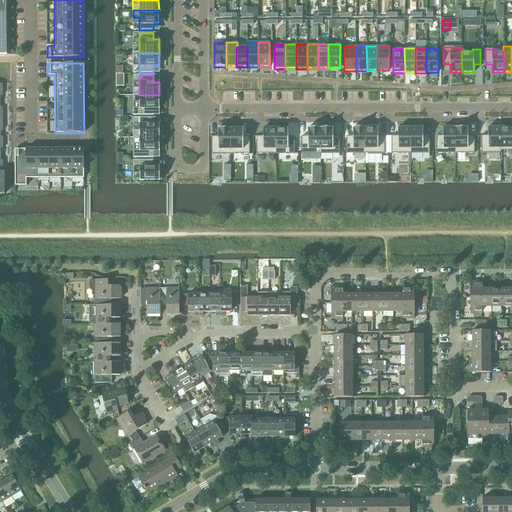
[(159,109),(159,95),(139,95),(139,108),(133,108),(133,115),(153,115),(153,109),(159,109)]
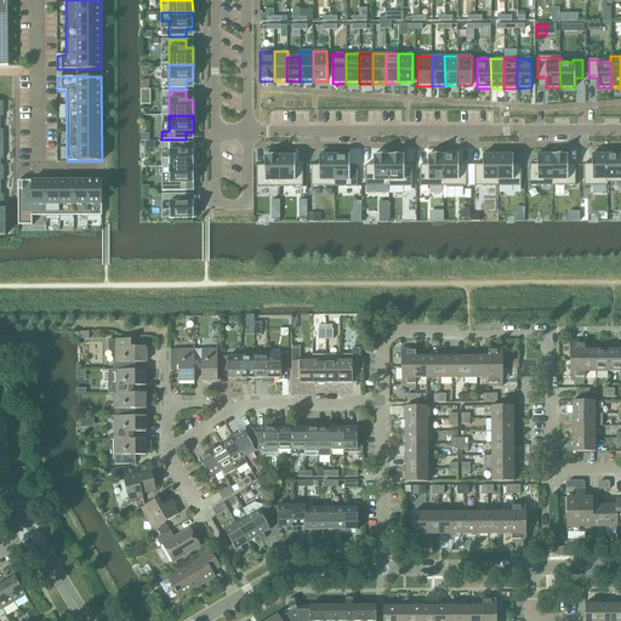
[(193,166),(193,151),(186,151),(186,142),(169,143),(169,167),(193,166)]
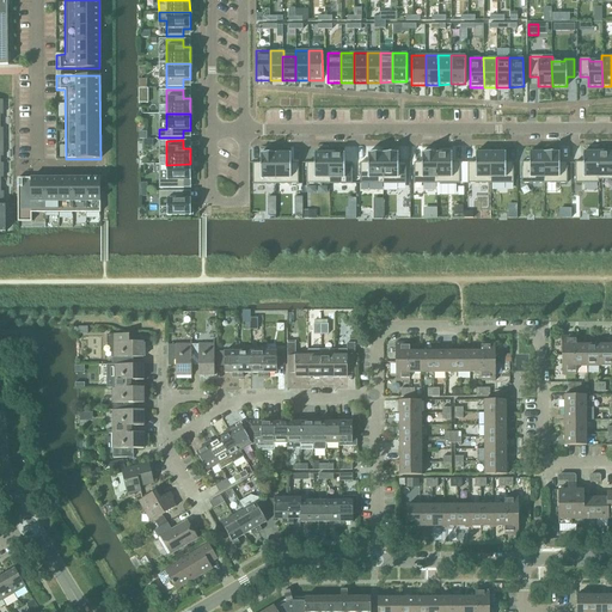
[(560,152),(544,153),(544,183),(567,183),(567,163),(560,163),(560,152)]
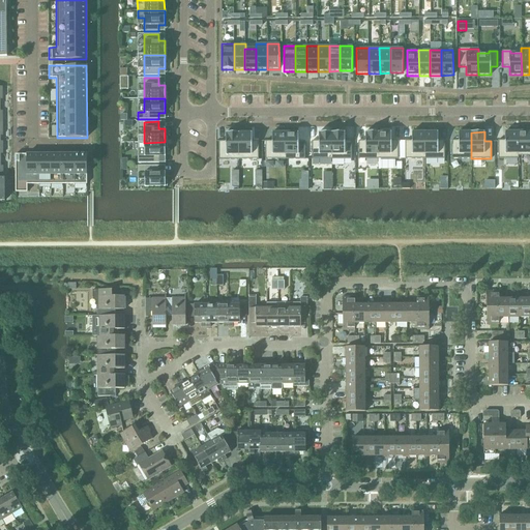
[(504,141),(498,141),(498,158),(519,158),(519,156),(518,156),(518,131),(504,131),(504,141)]
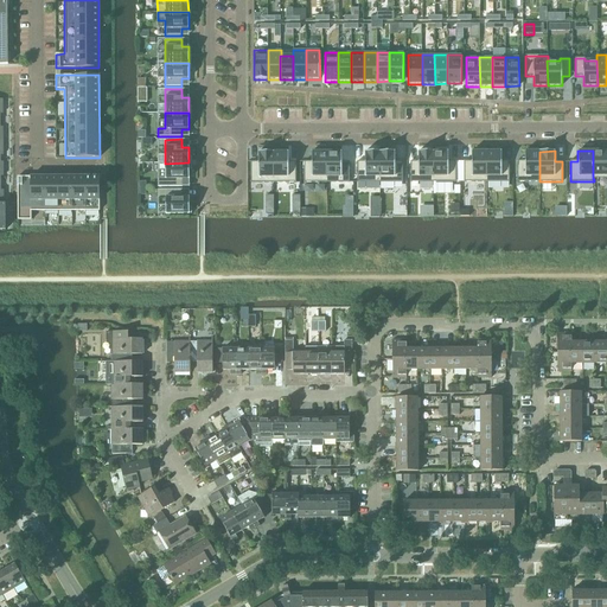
[(606,151),(593,151),(593,179),(594,179),(606,178),(606,151)]
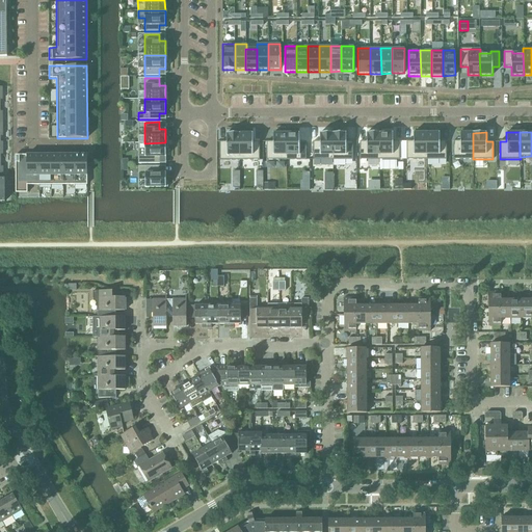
[(227,142),(219,142),(219,160),(239,160),(239,133),(227,133),(227,142)]
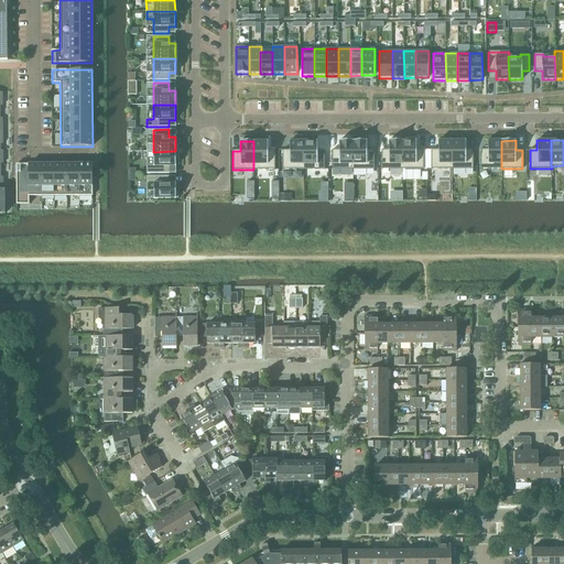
[(268,141),(253,141),(253,170),(275,170),(274,150),(268,150),(268,141)]
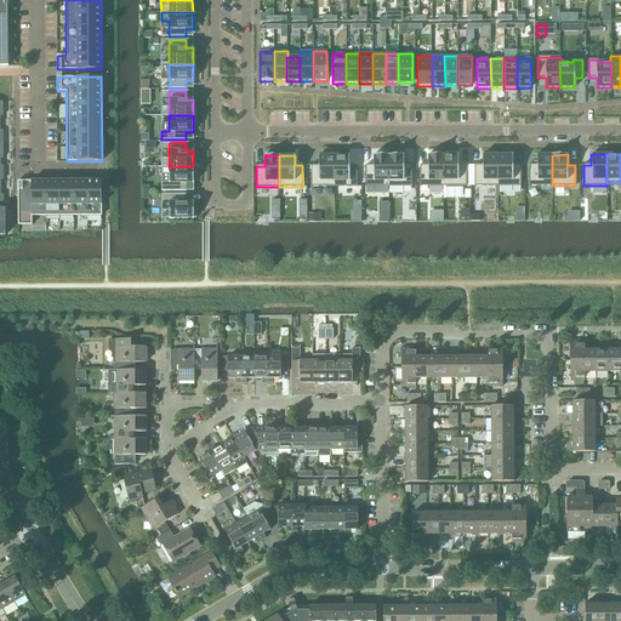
[(319,165),(311,165),(311,187),(334,187),(334,155),(319,155),(319,165)]
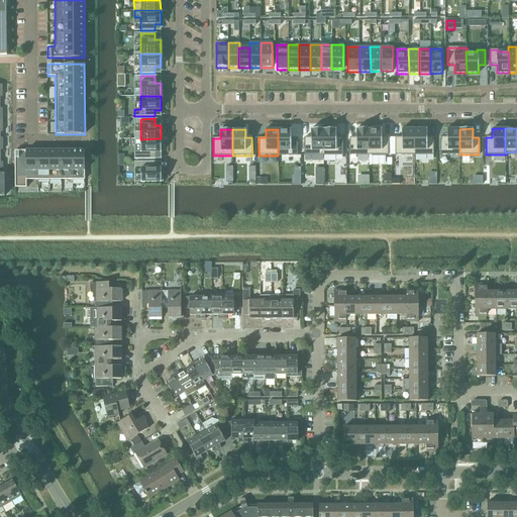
[(291,129),(278,129),(278,156),(298,156),(297,137),(291,137),(291,129)]
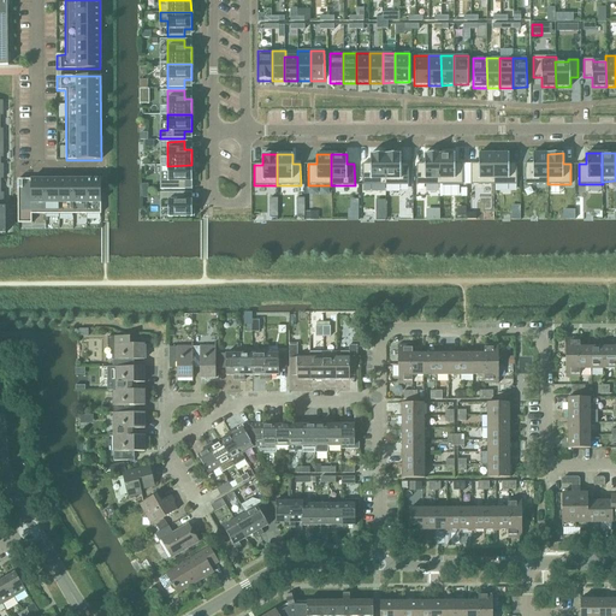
[(371,164),(362,164),(362,185),(385,185),(385,154),(371,154),(371,164)]
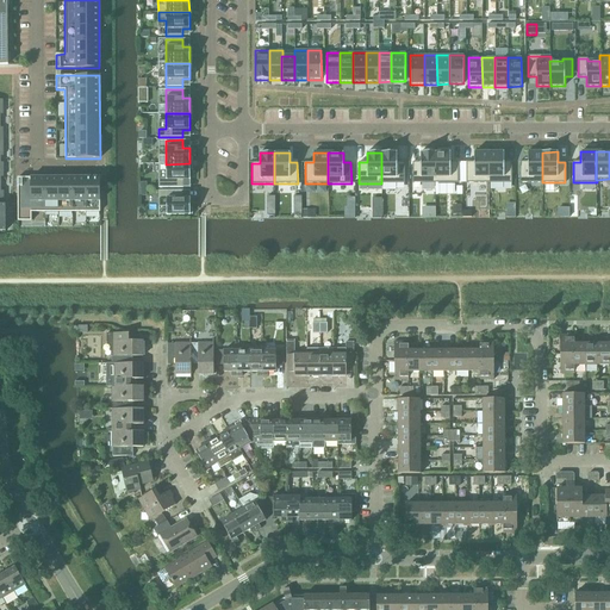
[(397,153),(381,153),(381,184),(404,184),(404,162),(397,162),(397,153)]
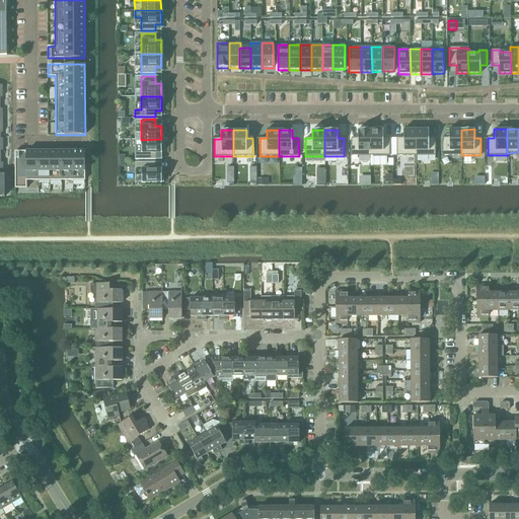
[(358,138),(351,138),(351,156),(370,156),(370,130),(358,130),(358,138)]
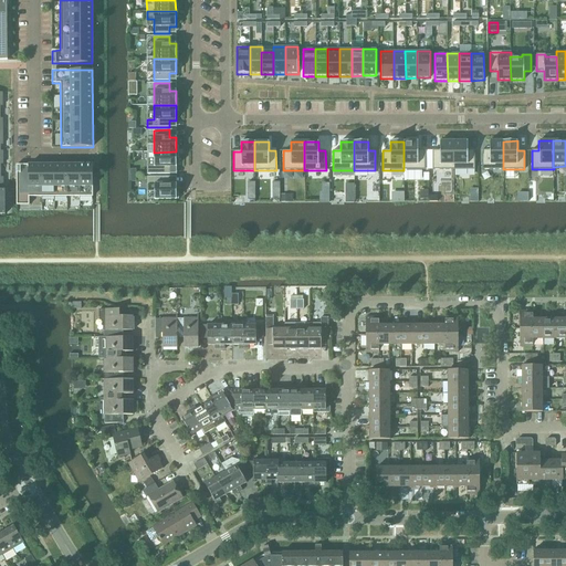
[(418,142),(404,142),(404,170),(425,170),(425,150),(418,150),(418,142)]
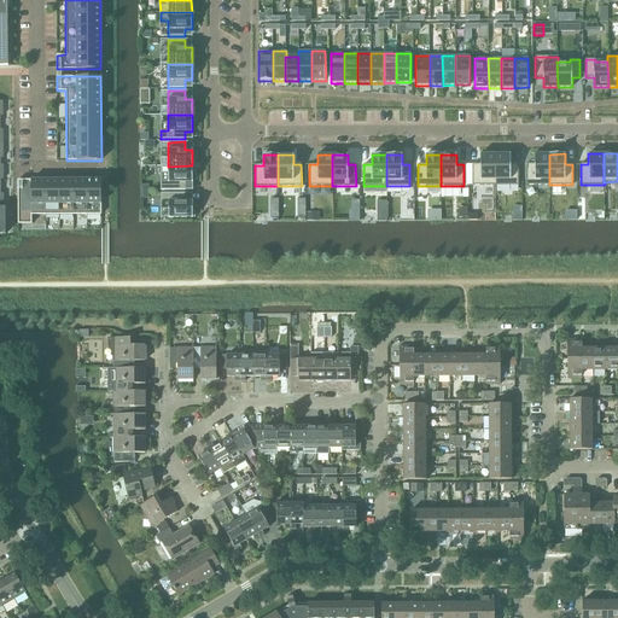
[(481,164),(472,164),(472,186),(495,185),(495,155),(481,155),(481,164)]
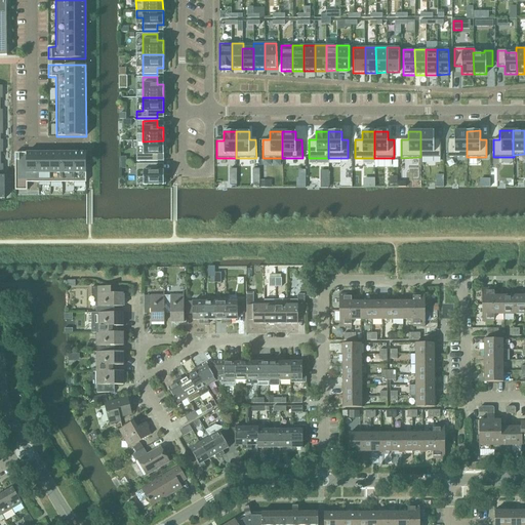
[(434,131),(420,131),(420,157),(440,157),(440,139),(434,139),(434,131)]
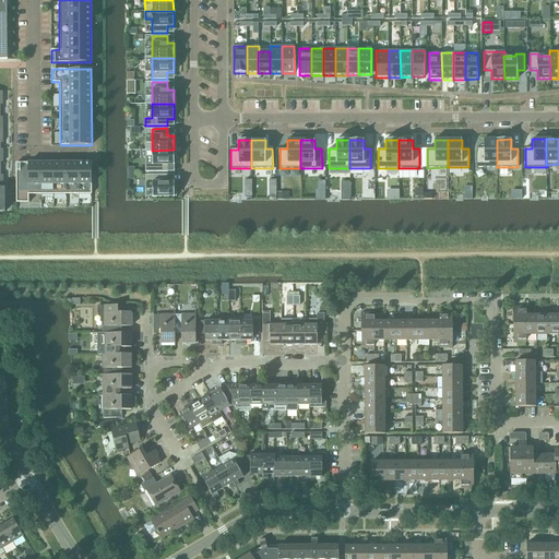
[(483,149),(476,149),(476,167),(497,167),(497,140),(483,140),(483,149)]
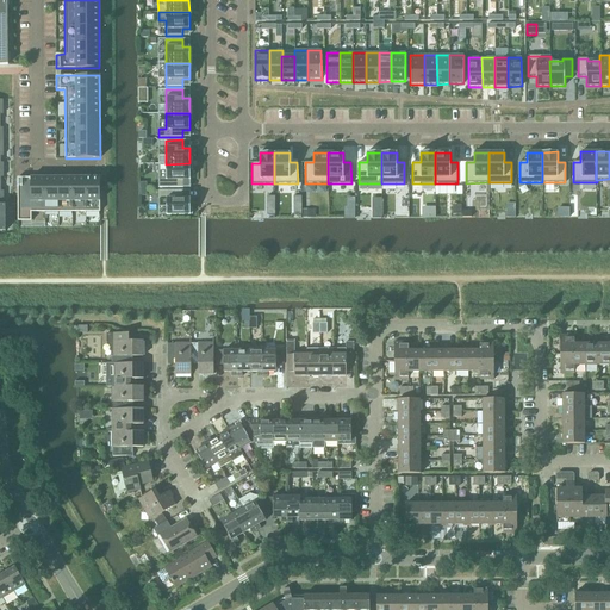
[(190,180),(190,163),(166,165),(166,179),(159,179),(159,188),(182,188),(182,180),(190,180)]
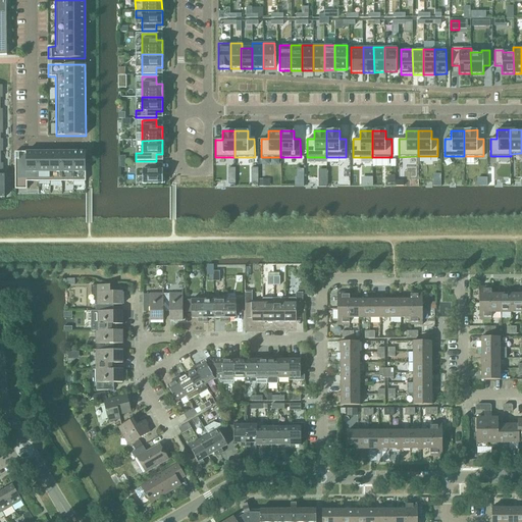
[(86,152),(15,152),(15,190),(27,190),(27,181),(86,181),(86,152)]
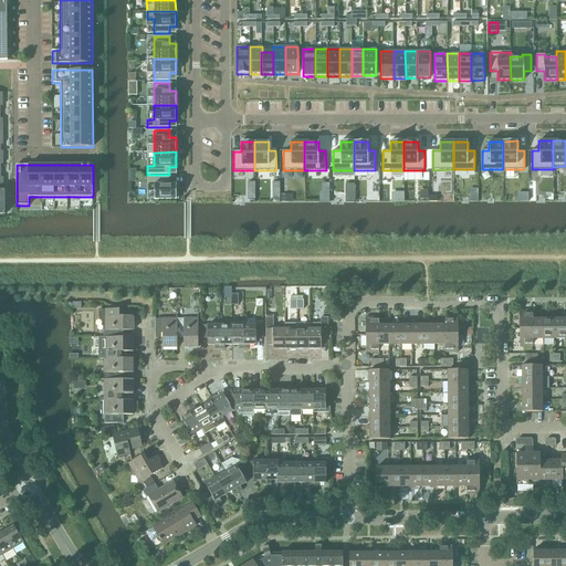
[(177,199),(176,185),(170,185),(170,177),(147,177),(147,185),(154,185),(155,199),(177,199)]
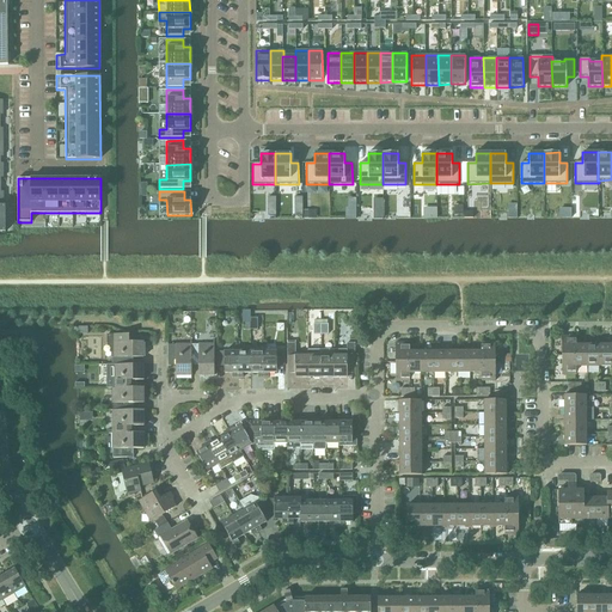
[(111,357),(112,357),(112,365),(128,365),(128,356),(142,356),(142,341),(128,342),(128,335),(106,335),(106,342),(108,344),(109,347),(111,348),(111,357)]
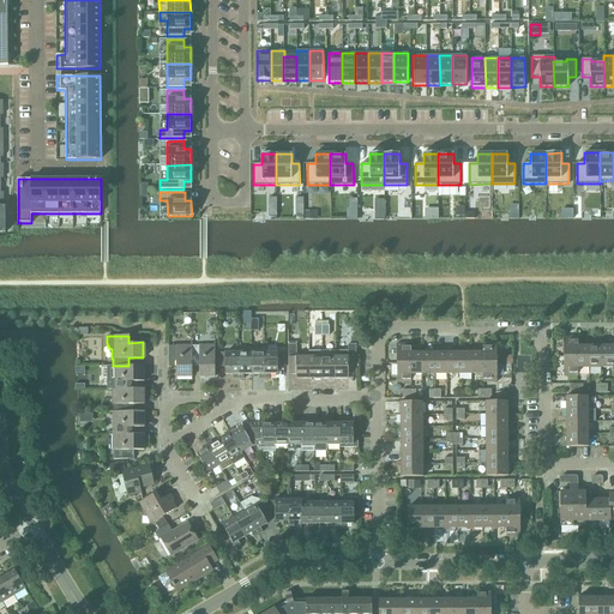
[(577,356),(577,345),(577,337),(564,337),(564,356),(577,356)]
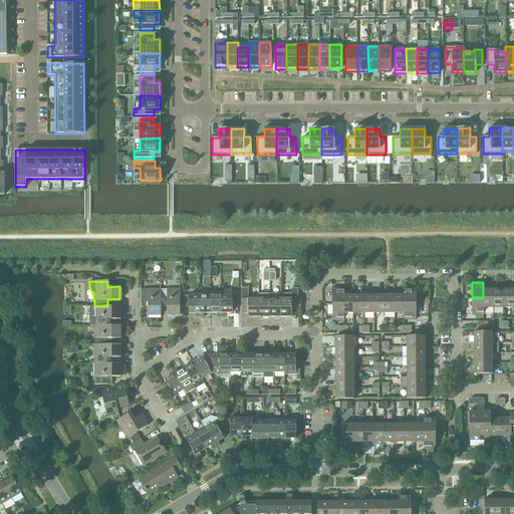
[(405,303),(416,303),(416,287),(404,287),(404,294),(405,294),(405,303)]
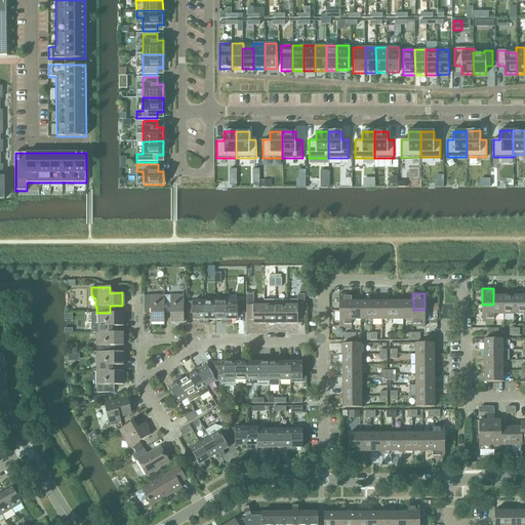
[(264,323),(264,306),(256,306),(256,303),(253,303),(253,294),(246,294),(246,318),(253,318),(253,323),(264,323)]
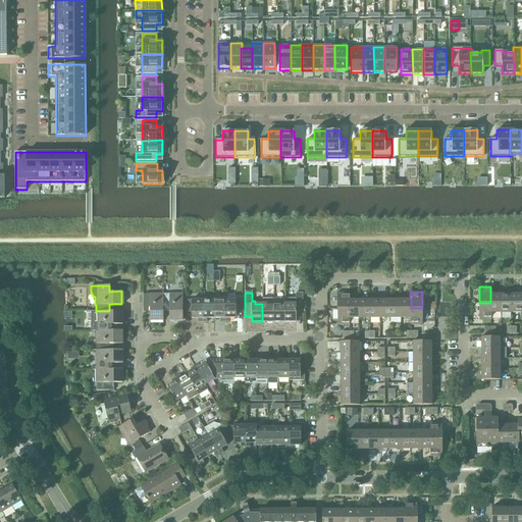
[(337,309),(348,309),(348,300),(349,300),(349,293),(337,293),(337,309)]
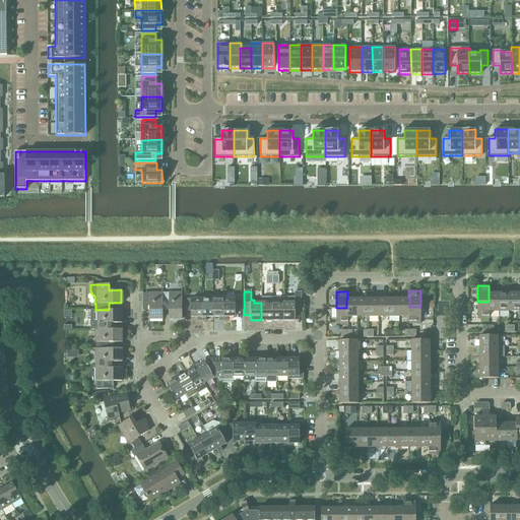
[(142,293),(142,311),(149,311),(149,319),(163,319),(163,306),(163,293),(142,293)]
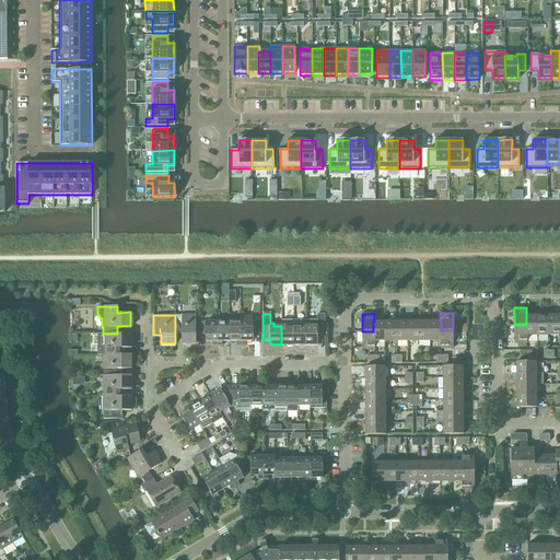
[(175,315),(175,329),(182,329),(182,343),(196,343),(196,315),(175,315)]
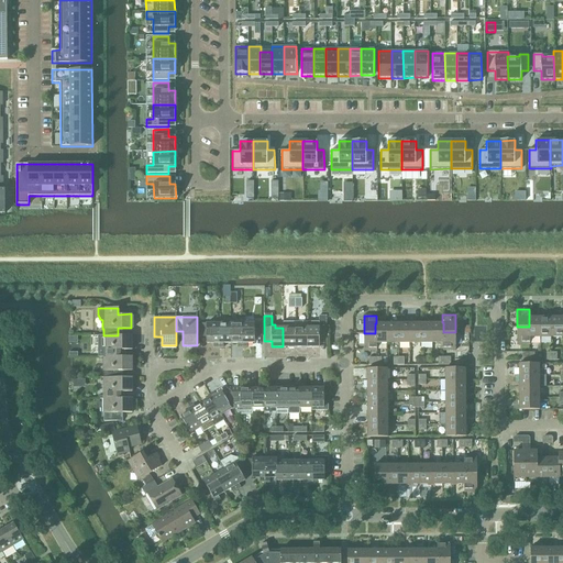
[(529,317),(529,327),(530,338),(541,338),(541,317),(529,317)]
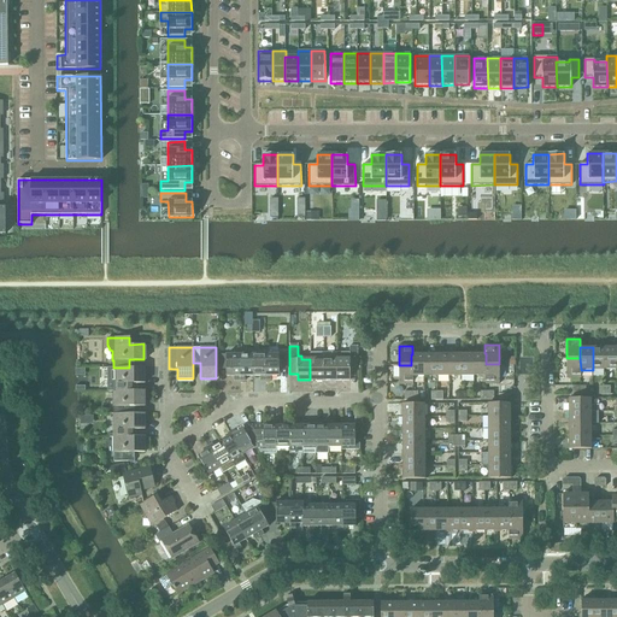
[(605,369),(605,347),(593,347),(593,370),(605,369)]
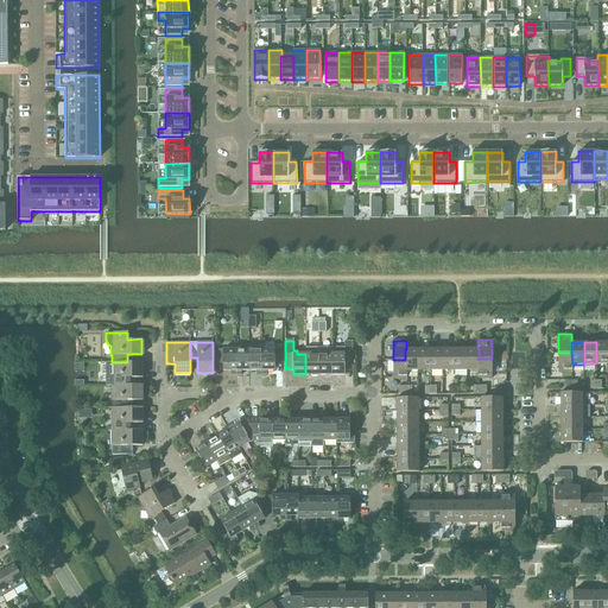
[(607,342),(596,342),(596,363),(607,363),(607,342)]
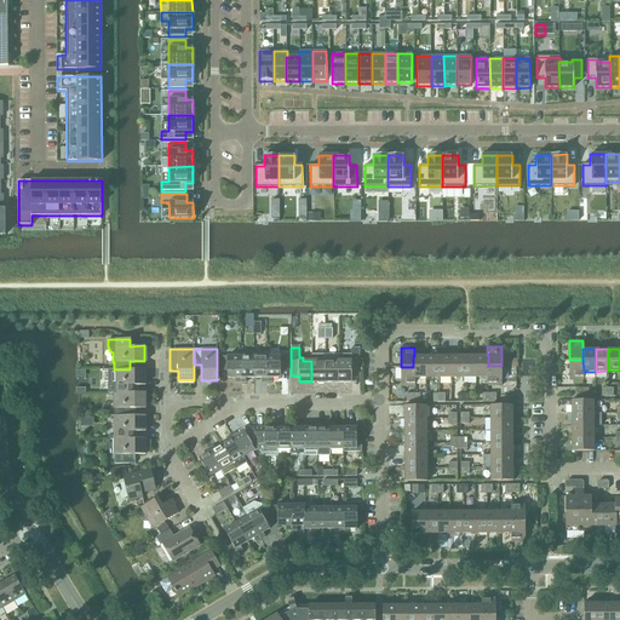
[(359,375),(360,350),(351,350),(351,355),(338,355),(338,383),(351,383),(351,375),(359,375)]
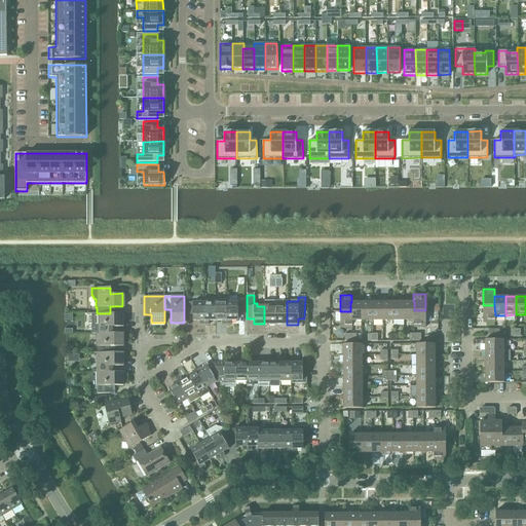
[(264,306),(264,324),(275,325),(275,301),(264,300),(264,306)]
